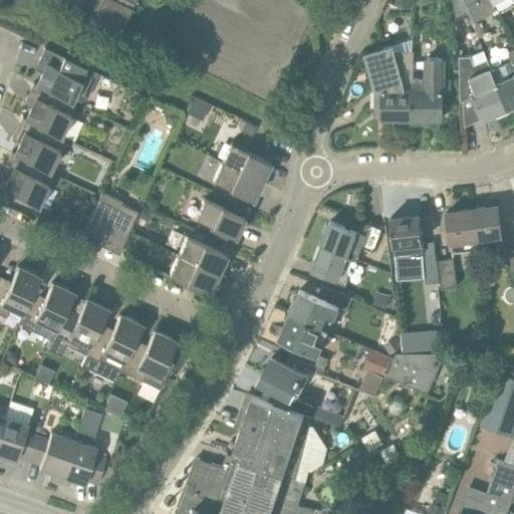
[(76,0),(79,1),(81,2),(81,3),(96,10),(91,22),(92,23),(119,35),(136,0),(76,0)]
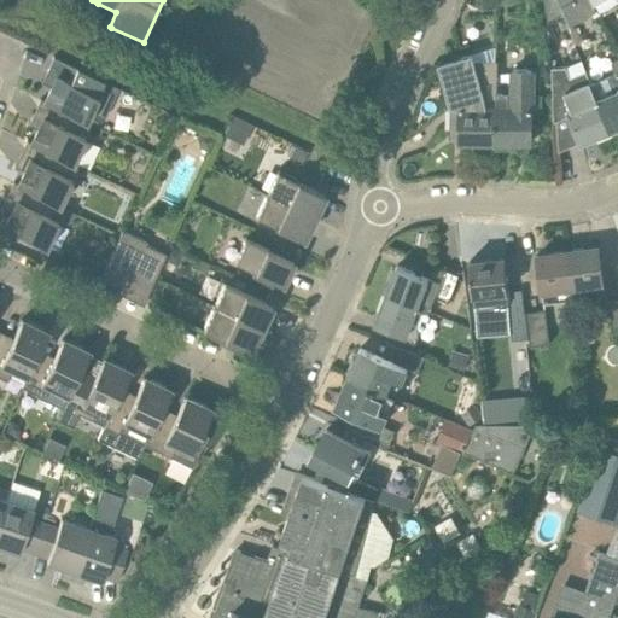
[(497,10),(497,0),(482,0),(482,10),(497,10)]
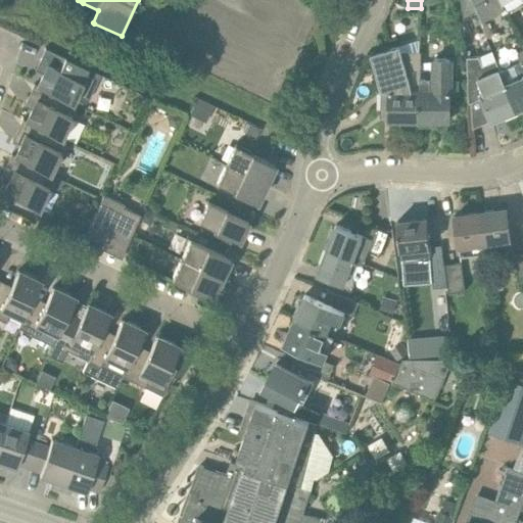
[(475,5),(473,0),(462,0),(464,22),(479,17),(475,5)]
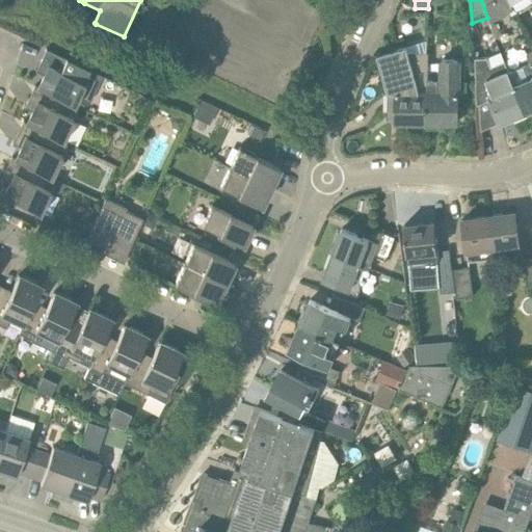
[(508,0),(491,0),(483,5),(487,18),(488,22),(513,7),(510,4),(508,0)]
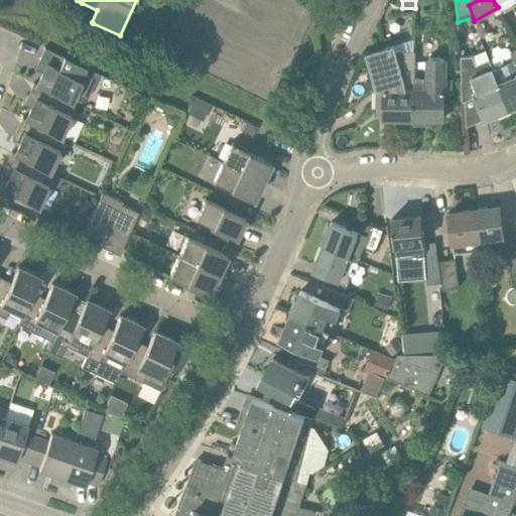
[(376,118),(384,118),(398,118),(398,121),(413,121),(413,80),(414,80),(415,52),(395,51),(394,46),(366,53),(376,90),(376,118)]
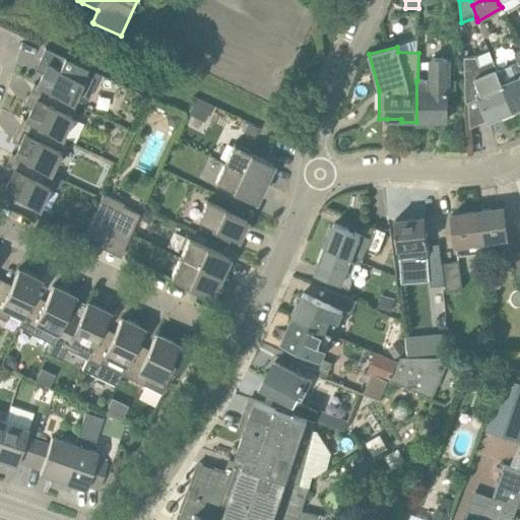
[(83,66),(45,49),(44,51),(45,51),(39,64),(40,65),(37,71),(43,74),(38,85),(34,83),(34,85),(72,103),(72,104),(76,95),(87,101),(100,74),(83,66)]
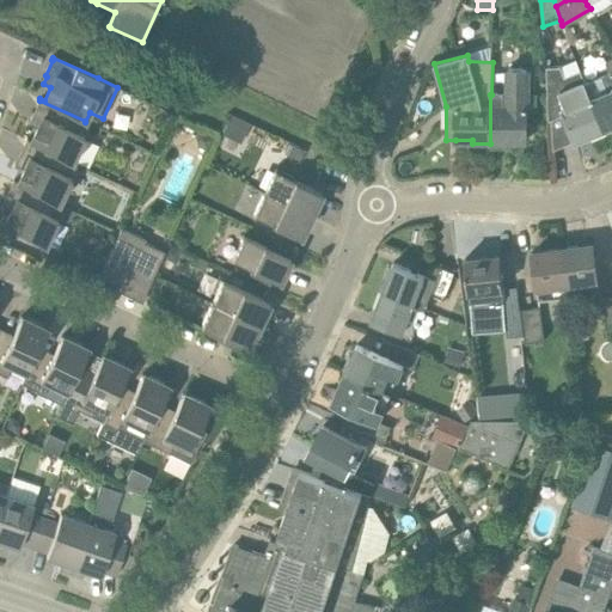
[(585,84),(604,130),(611,127),(611,57),(606,61),(611,73),(585,84)]
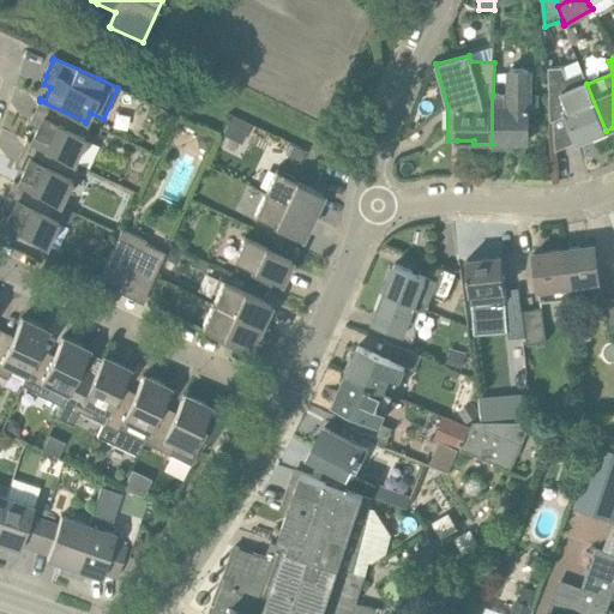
[(577,143),(606,131),(587,84),(583,71),(567,77),(563,67),(548,68),(548,97),(549,121),(566,115),(577,143)]
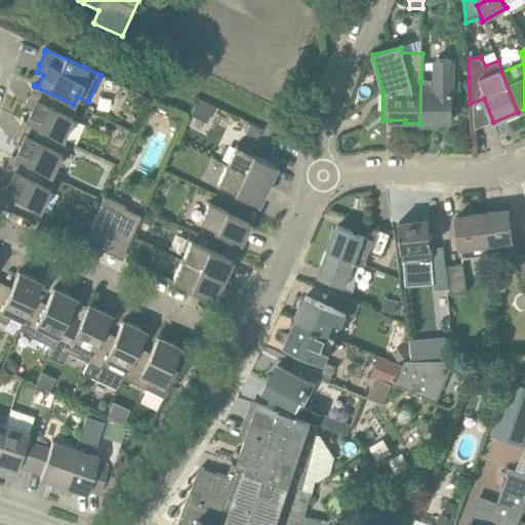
[(420,81),(420,123),(436,123),(436,121),(451,121),(451,92),(455,92),(455,59),(436,59),(436,81),(421,81),(420,81)]
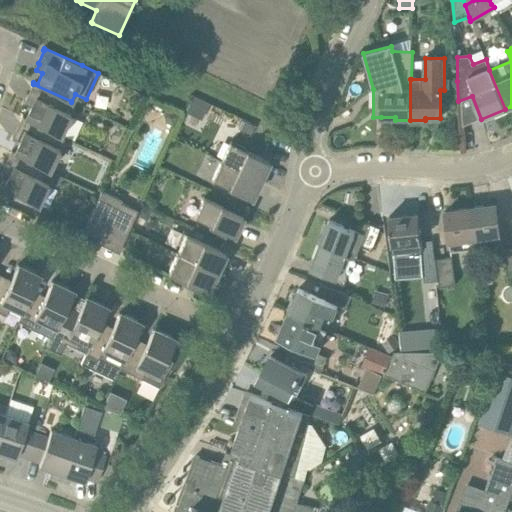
[(22,118),(60,136),(70,114),(65,112),(71,101),(33,84),(32,84),(33,85),(27,98),(28,98),(25,104),(31,107),(26,118),(22,117),(22,118)]
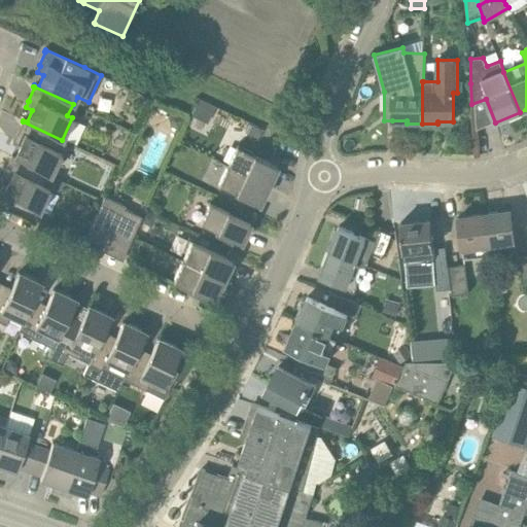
[(215,108),(199,100),(190,116),(207,125),(215,108)]
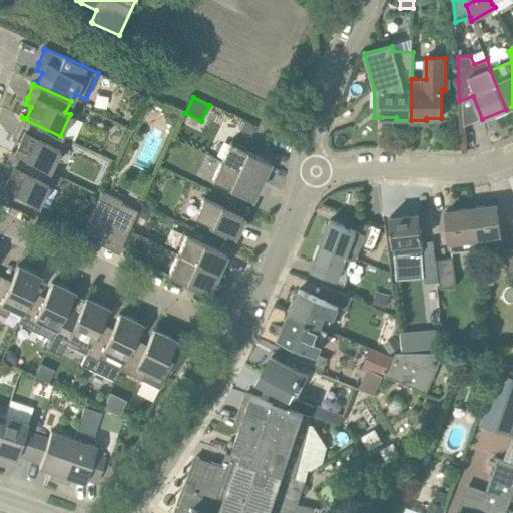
[(54,146),(60,136),(22,118),(21,119),(22,120),(16,133),(17,133),(14,139),(20,142),(15,153),(11,152),(11,153),(49,170),(49,171),(59,149),(54,146)]
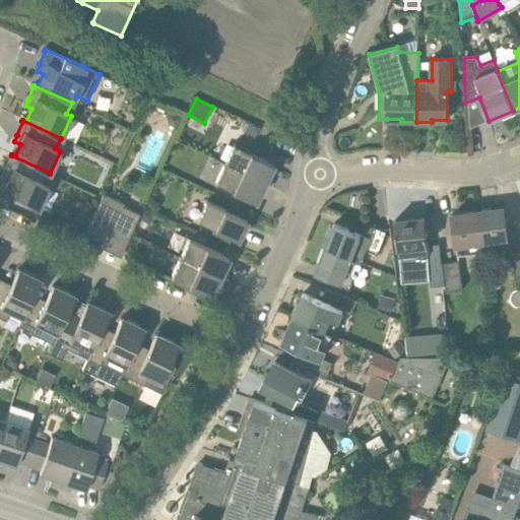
[(250,150),(234,143),(233,145),(233,144),(223,164),(264,183),(267,175),(273,164),(265,160),(249,152),(250,150)]
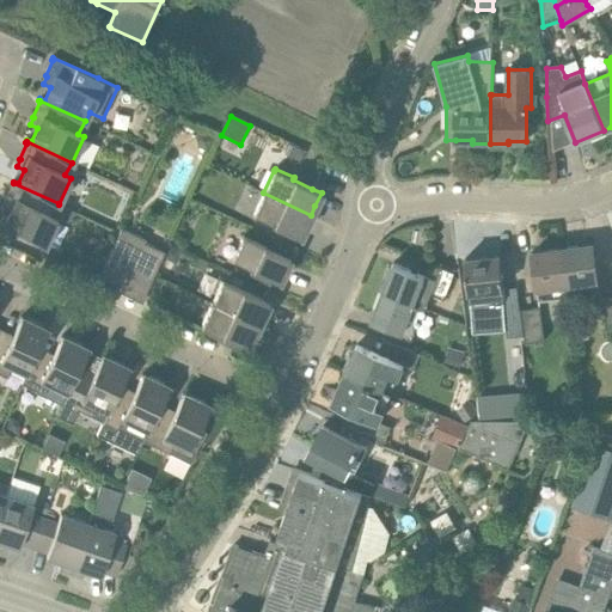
[(59,203),(13,183),(12,184),(13,184),(6,200),(7,201),(4,208),(11,210),(4,226),(47,246),(57,220),(51,216),(59,203)]
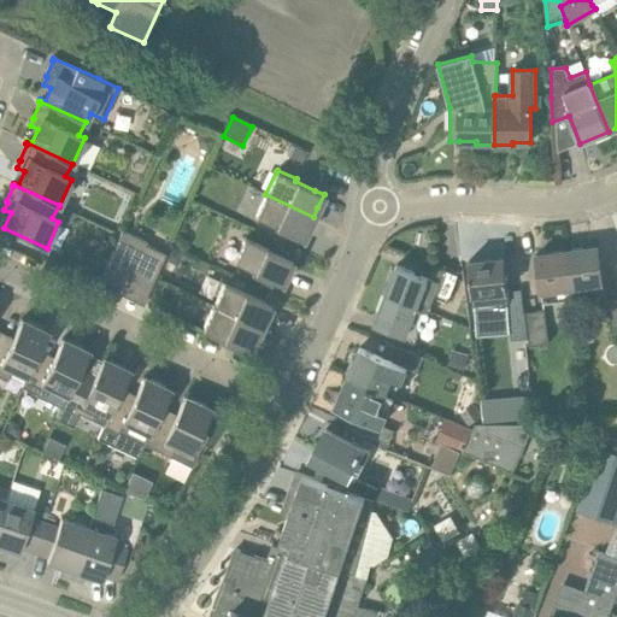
[(303,240),(309,225),(313,217),(265,194),(256,216),(294,235),(303,240)]
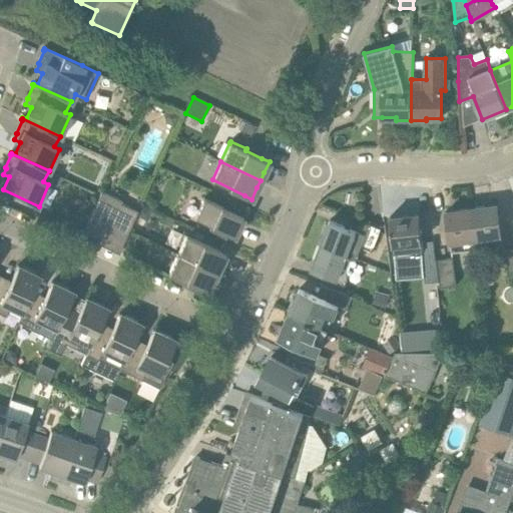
[(116,250),(118,251),(137,210),(121,202),(122,200),(101,190),(83,230),(103,240),(104,238),(102,238),(105,232),(121,240),(120,241),(122,241),(118,250),(116,249),(116,250)]
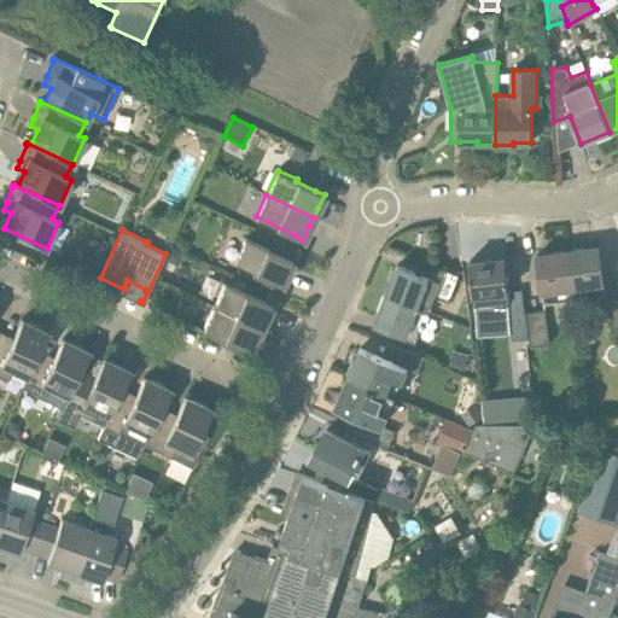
[(251,277),(270,286),(280,267),(289,270),(293,262),(245,238),(234,262),(255,272),(251,277)]
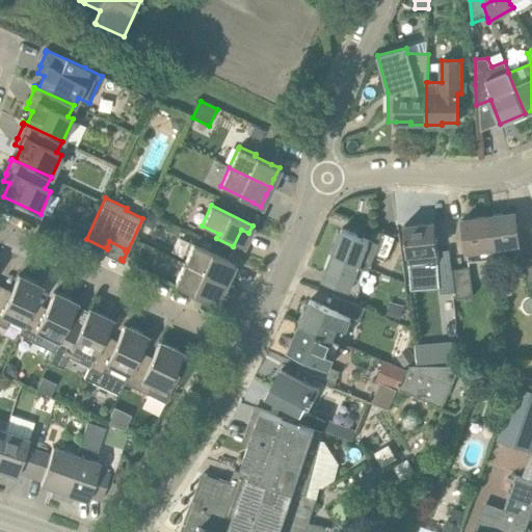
[(488,216),(493,246),(519,242),(515,213),(488,216)]
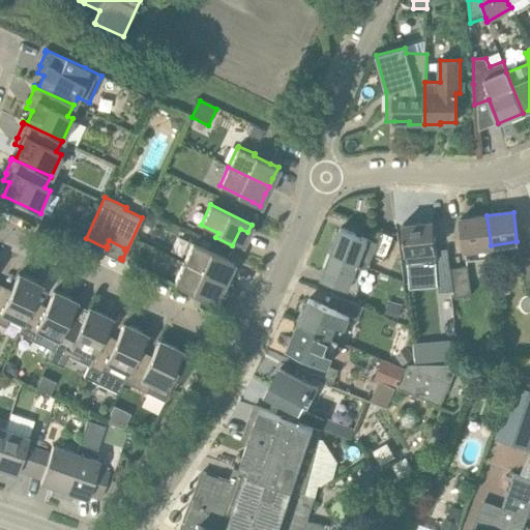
[(487,215),(461,218),(465,248),(491,245),(487,215)]
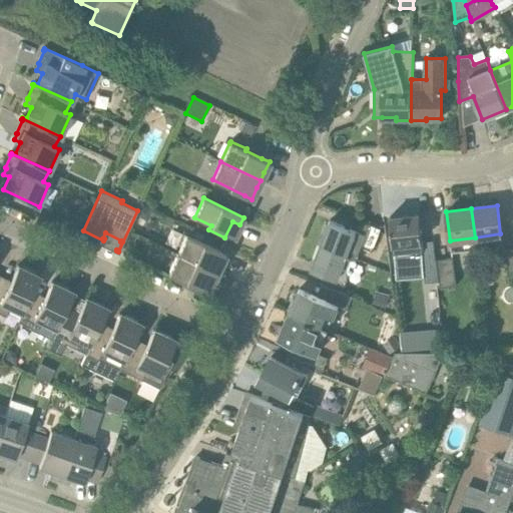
[(420,225),(419,214),(390,216),(392,232),(393,232),(395,258),(411,257),(411,251),(422,250),(420,225)]
